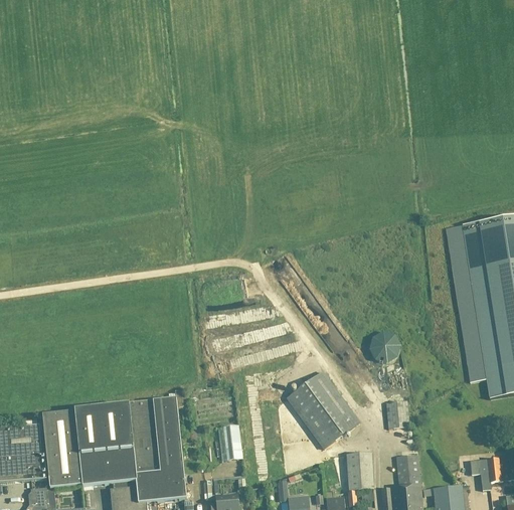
[(513,214),(461,223),(461,224),(485,378),(488,397),(513,393),(513,214)]
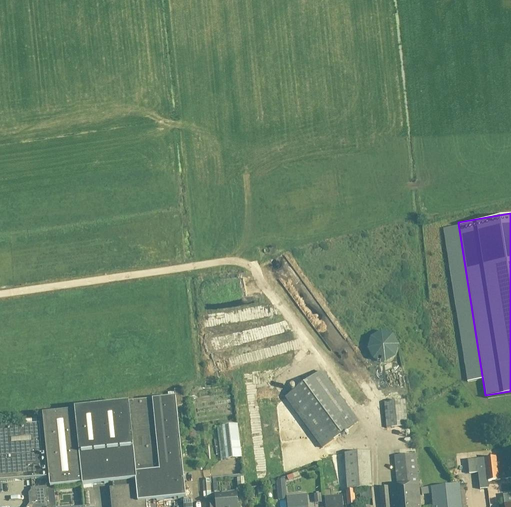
[(384,329),(381,329),(379,329),(378,330),(376,330),(375,331),(373,332),(371,333),(370,335),(369,336),(368,338),(367,340),(367,342),(366,346),(367,349),(368,351),(370,354),(371,355),(374,357),(375,358),(377,358),(378,359),(380,359),(381,359),(384,359),(385,359),(387,358),(388,358),(390,357),(391,356),(392,355),(394,353),(395,351),(396,349),(396,347),(397,345),(397,344),(396,342),(396,339),(395,337),(394,335),(392,333),(389,331),(387,330),(384,329)]
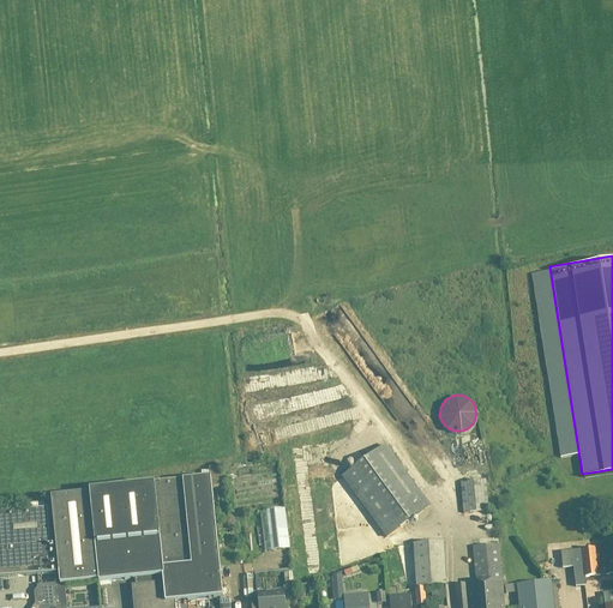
[(385,535),(428,504),(384,441),(341,473),(385,535)]
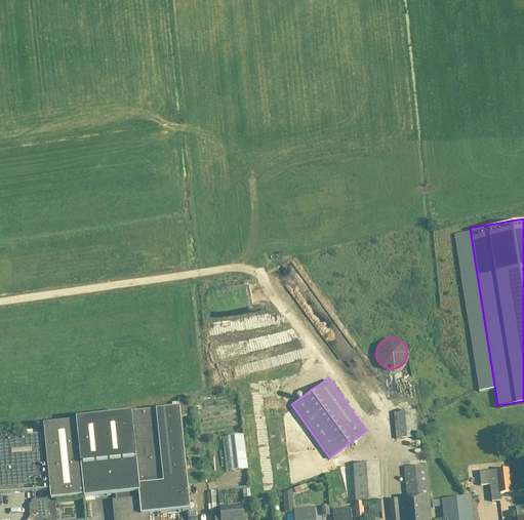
[(76,418),(83,493),(83,494),(116,491),(117,497),(111,497),(113,519),(149,519),(148,511),(189,507),(187,485),(179,413),(179,404),(178,404),(178,405),(155,407),(155,406),(130,409),(130,411),(75,416),(76,418)]
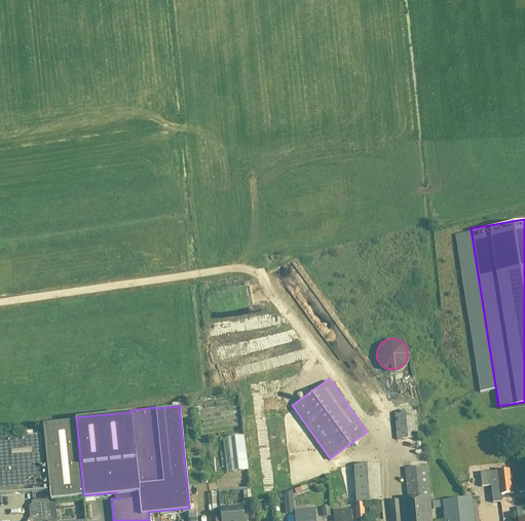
[(396,437),(417,435),(414,408),(394,410),(396,437)]
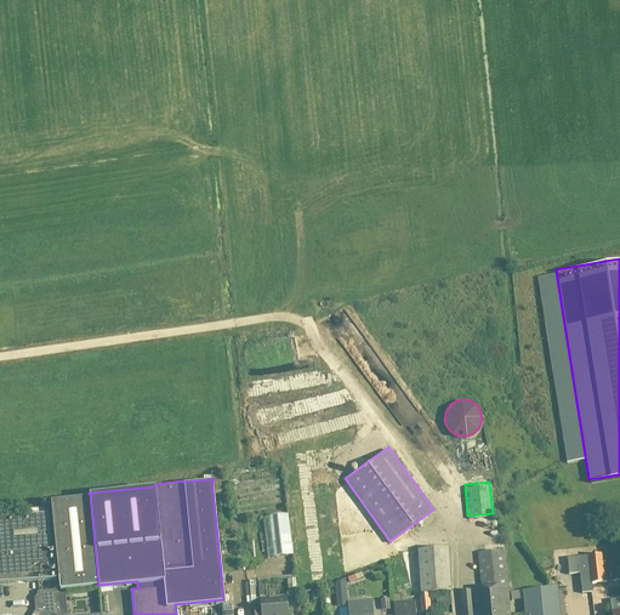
[(98,584),(90,495),(50,499),(58,587),(98,584)]
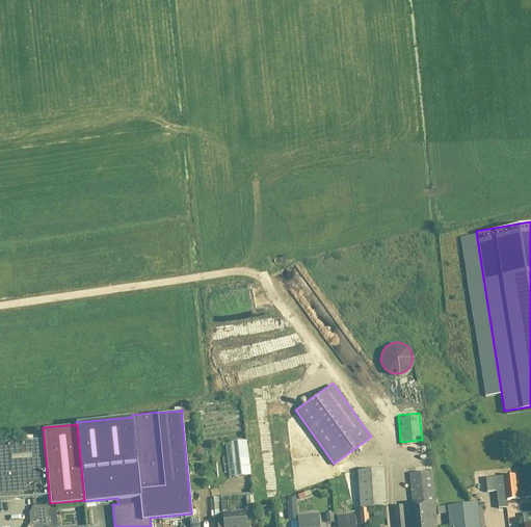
[(0,497),(47,494),(45,468),(42,468),(40,437),(0,440),(0,497)]
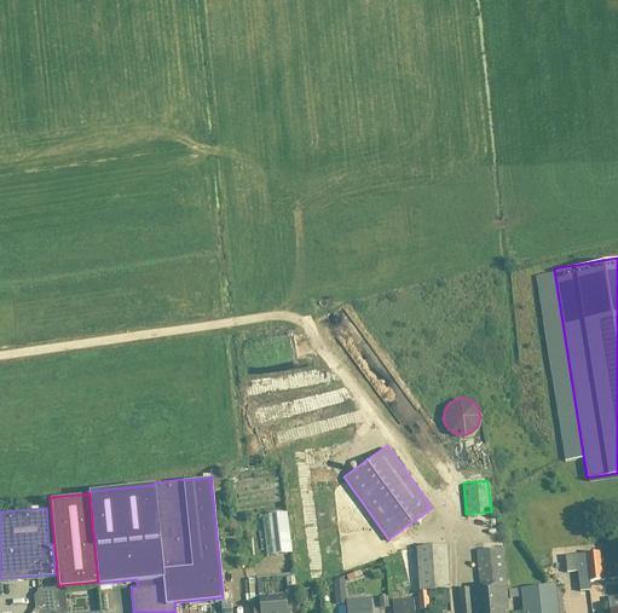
[(267,512),(272,550),(287,549),(282,510),(267,512)]
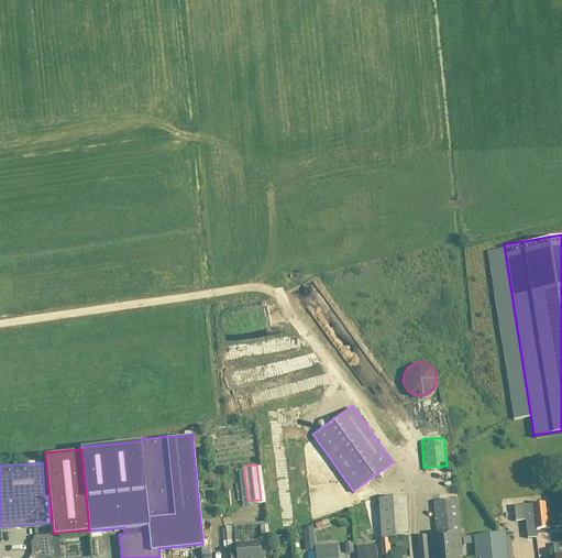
[(459,528),(455,496),(431,499),(434,531),(459,528)]
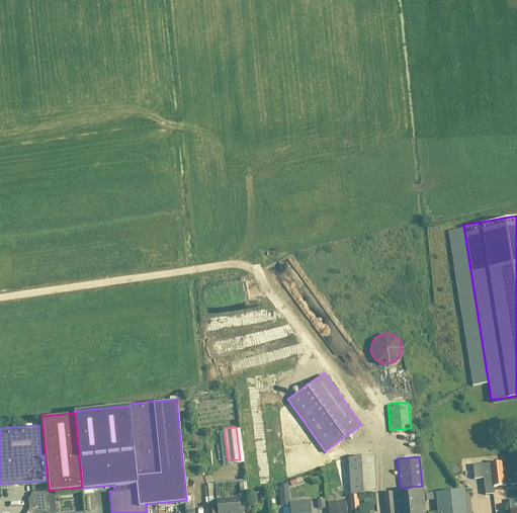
[(503,481),(516,480),(516,461),(510,462),(509,458),(471,462),(472,476),(482,475),(484,491),(492,491),(491,483),(503,482),(503,481)]
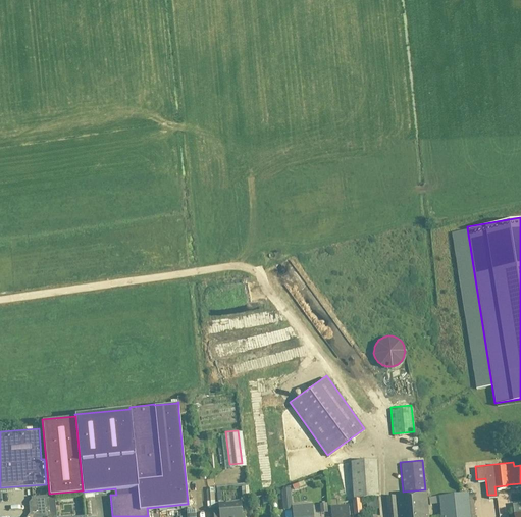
[(290,498),(289,487),(280,488),(280,499),(290,498)]
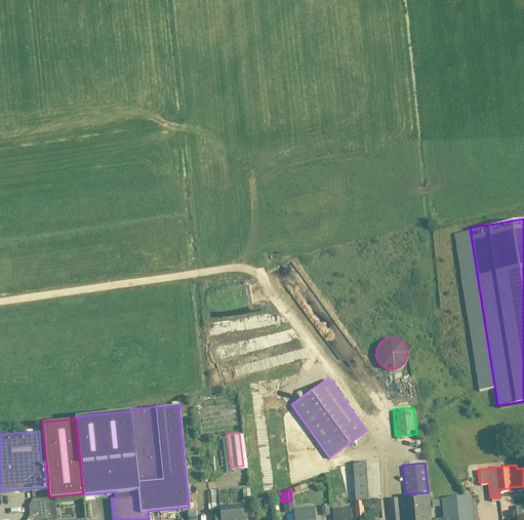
[(429,519),(428,492),(387,496),(389,519),(429,519)]
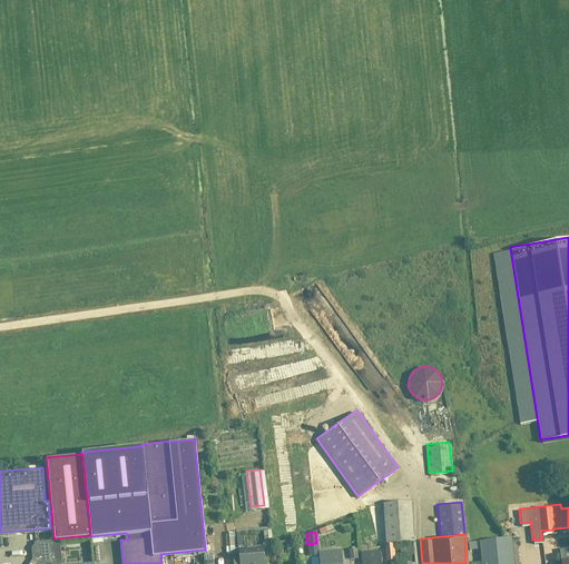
[(511,563),(509,536),(479,540),(481,563),(511,563)]
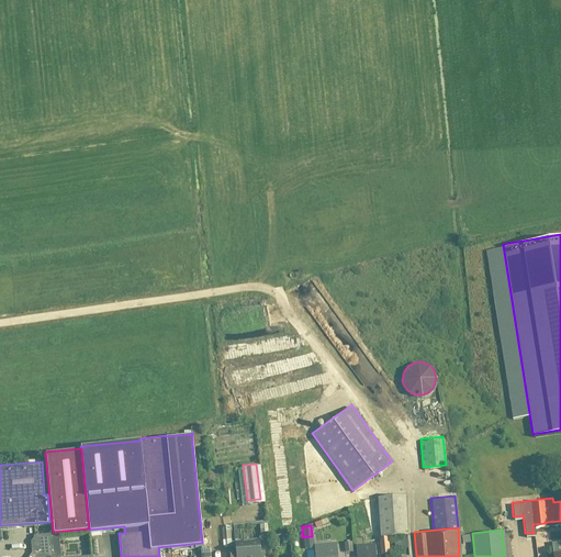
[(34,533),(34,536),(33,536),(31,538),(32,549),(35,552),(36,555),(59,553),(57,533),(49,534),(49,531),(34,533)]
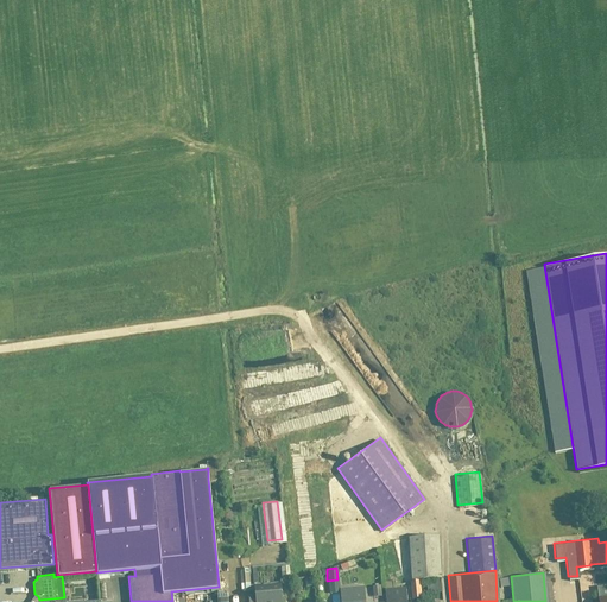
[(272,601),(282,601),(279,580),(253,582),(254,601),(272,601)]
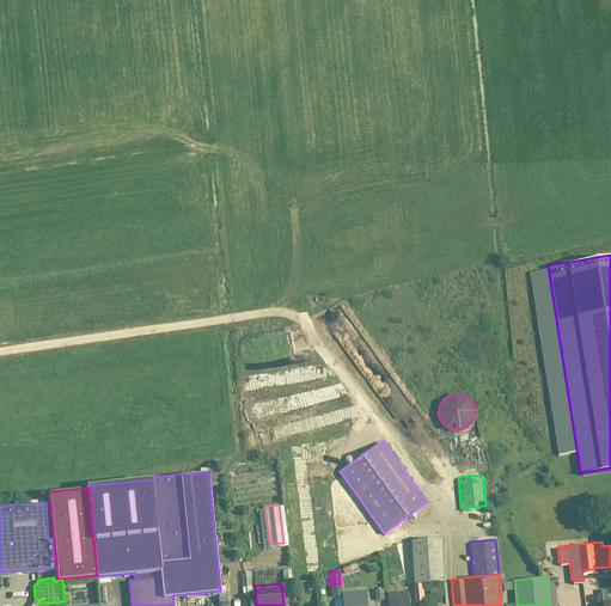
[(422,586),(413,586),(415,601),(425,601),(422,586)]
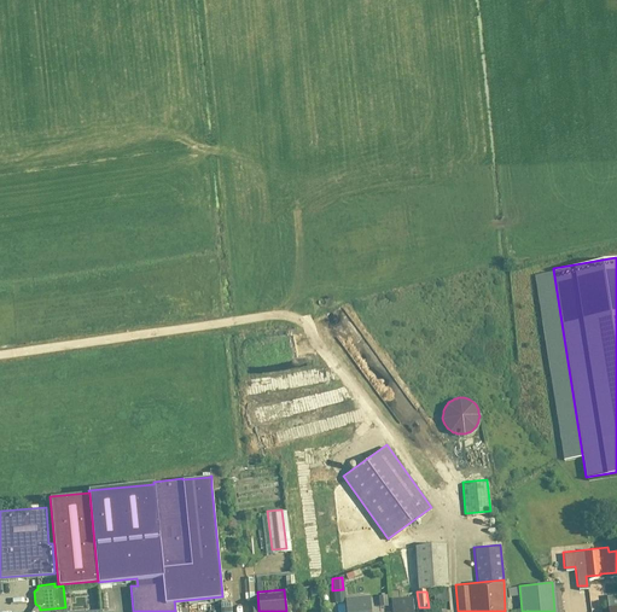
[(370,611),(368,595),(345,598),(347,611),(370,611)]
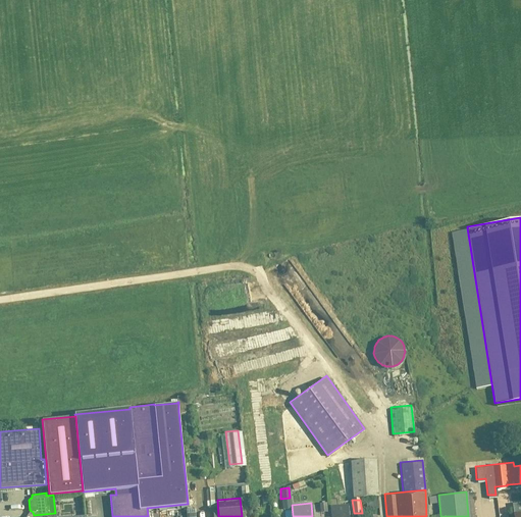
[(348,516),(347,503),(329,504),(330,516),(348,516)]
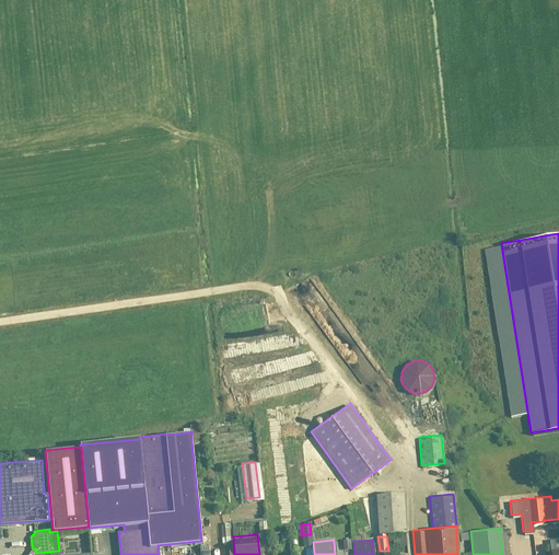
[(558,554),(558,540),(557,540),(557,547),(551,548),(551,554),(546,554),(558,554)]
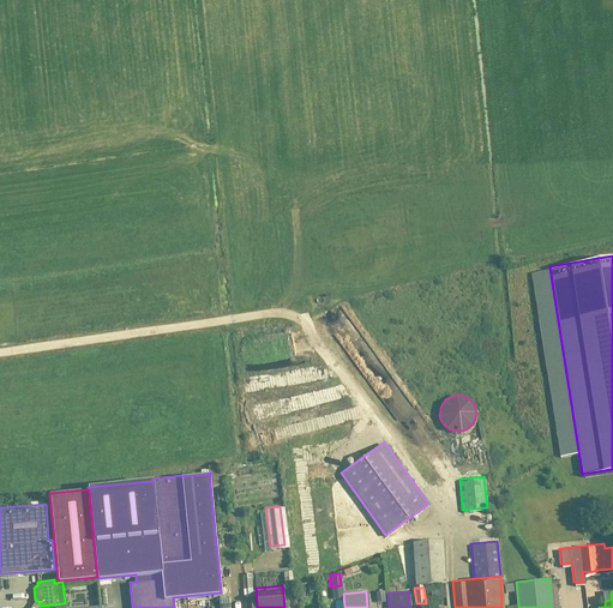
[(257,607),(256,595),(245,595),(245,607),(257,607)]
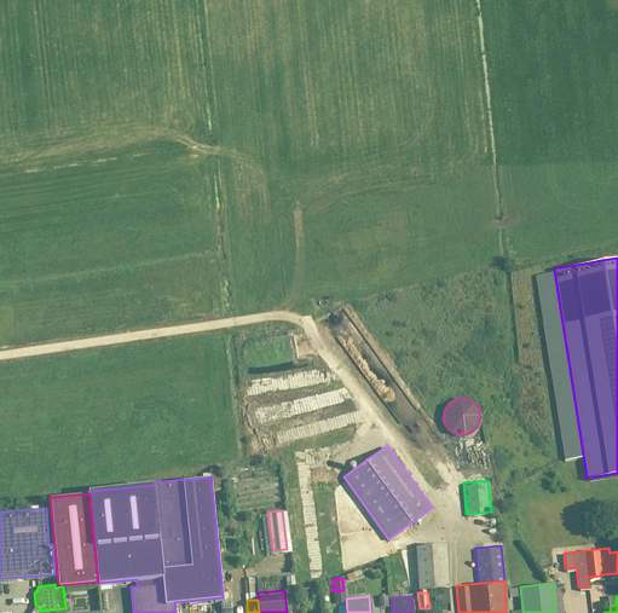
[(220,612),(231,612),(231,601),(220,602),(220,612)]
